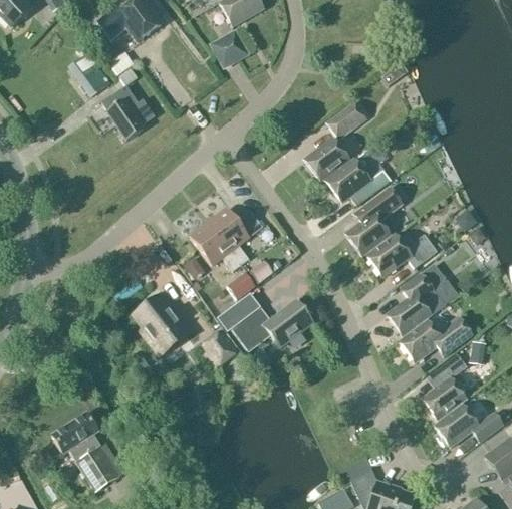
[(0,0),(0,14),(12,27),(32,8),(24,0),(0,0)]
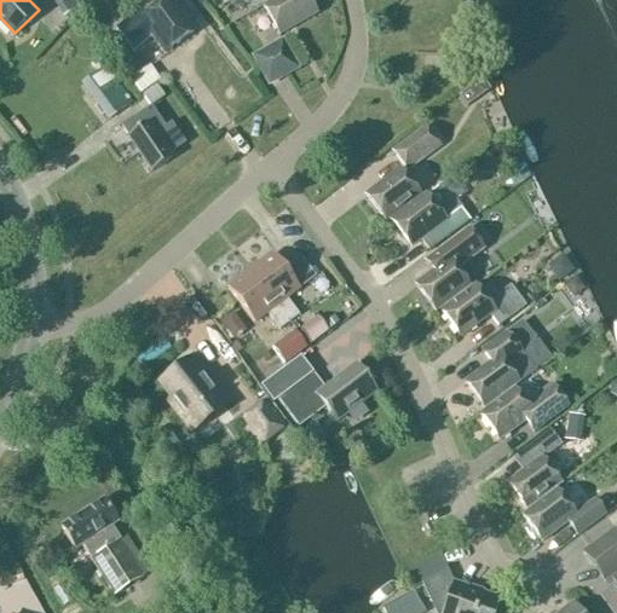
[(119,25),(134,46),(154,33),(166,50),(195,28),(173,0),(162,0),(144,13),(142,9),(119,25)]
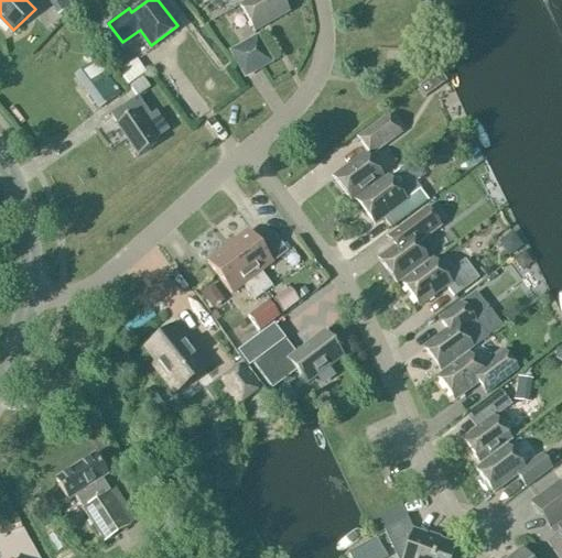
[(257,28),(291,8),(285,0),(246,0),(242,2),(257,28)]
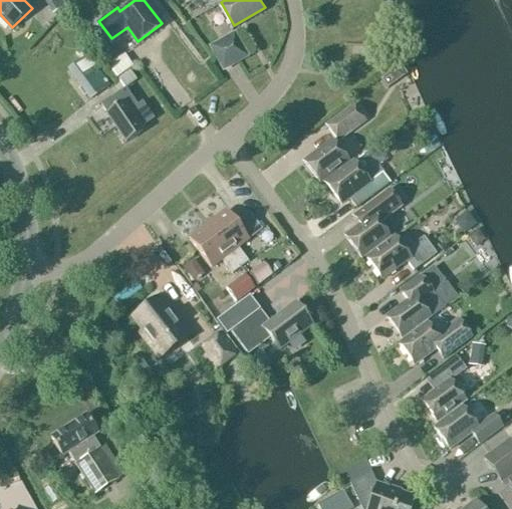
[(251,54),(236,28),(209,43),(224,69),(251,54)]
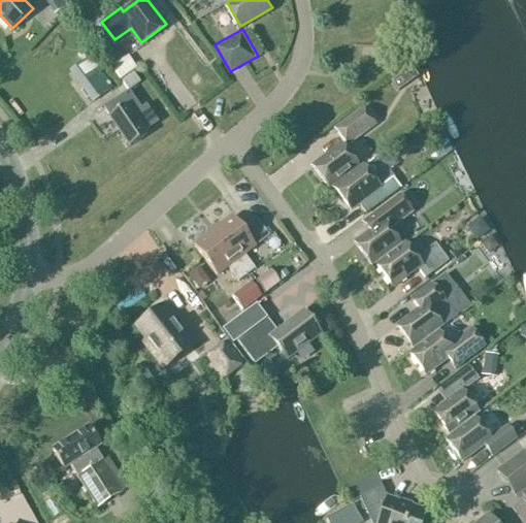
[(126,55),(119,45),(106,55),(122,77),(139,65),(130,52),(126,55)]
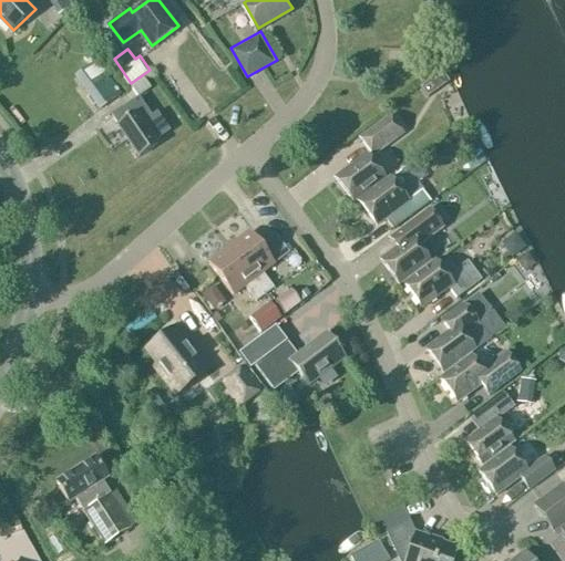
[(104,54),(80,69),(101,104),(125,90),(104,54)]
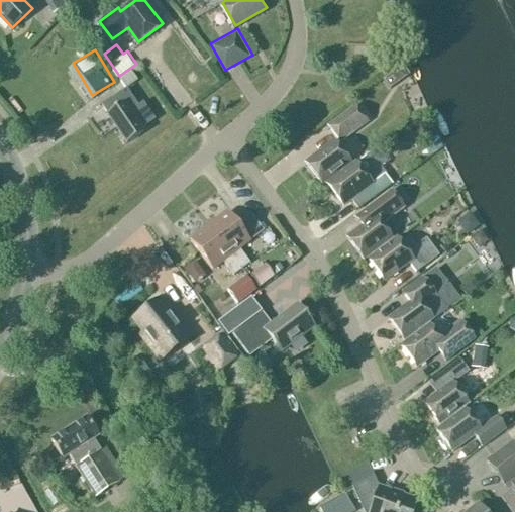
[(127,86),(104,102),(110,110),(109,111),(128,139),(144,128),(141,123),(155,114),(144,100),(139,103),(127,86)]
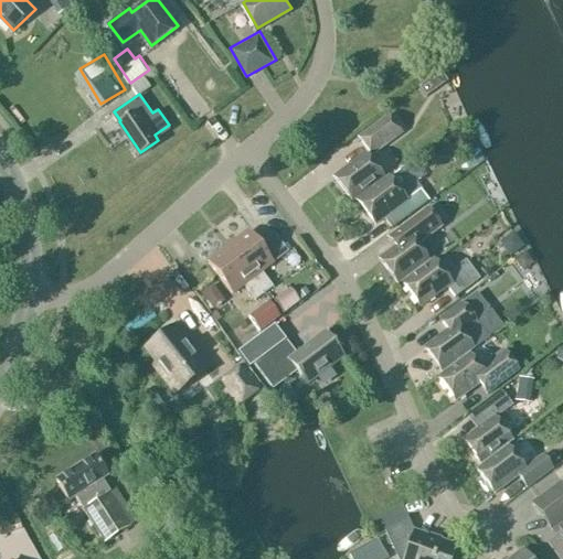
[(403,130),(390,113),(360,133),(373,151),(403,130)]
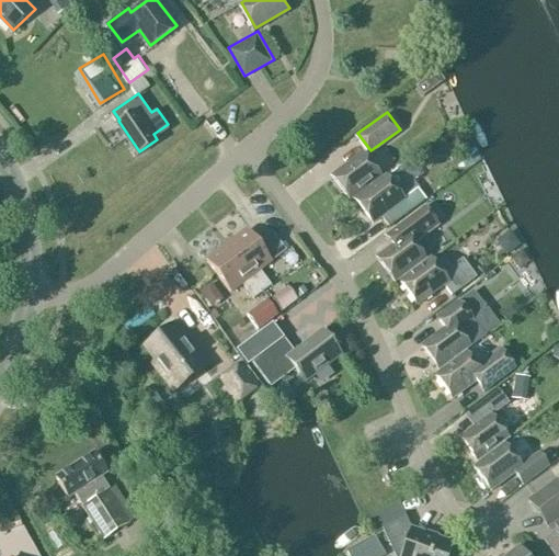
[(333,173),(351,196),(381,173),(364,150),(333,173)]
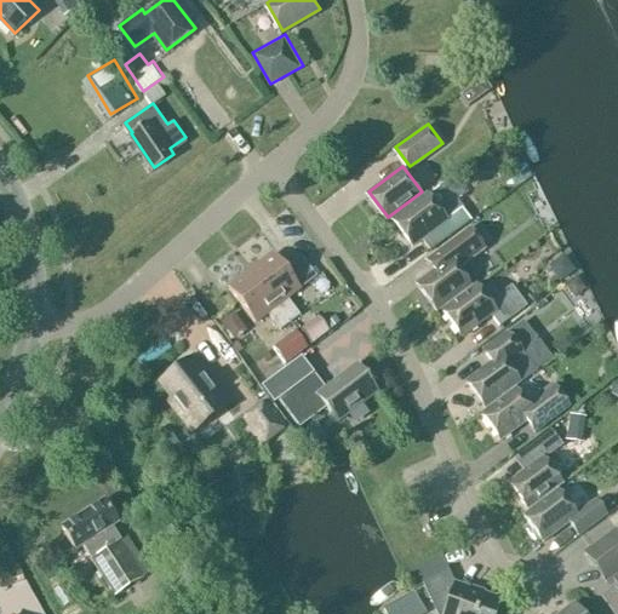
[(448,216),(429,191),(394,218),(413,242),(433,229),(441,240),(471,217),(463,205),(448,216)]
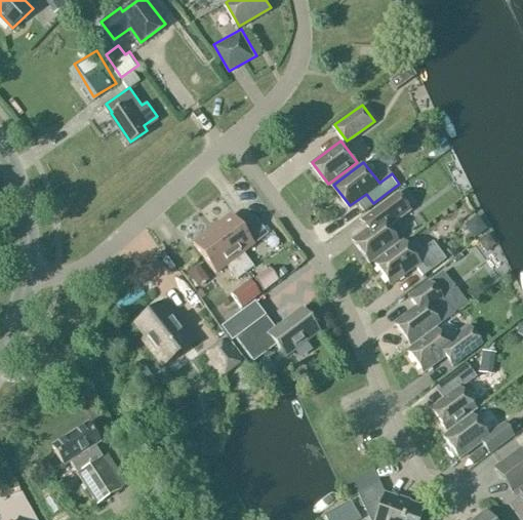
[(354,239),(370,261),(398,239),(388,226),(411,208),(398,191),(362,218),(369,228),(354,239)]
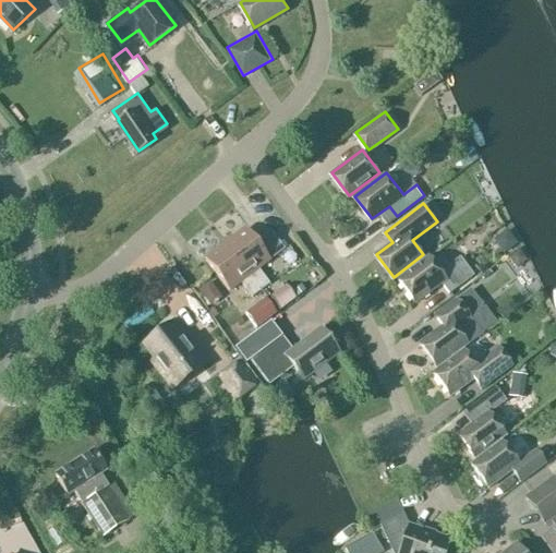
[(248,226),(228,241),(263,288),(272,280),(261,265),(272,256),(248,226)]
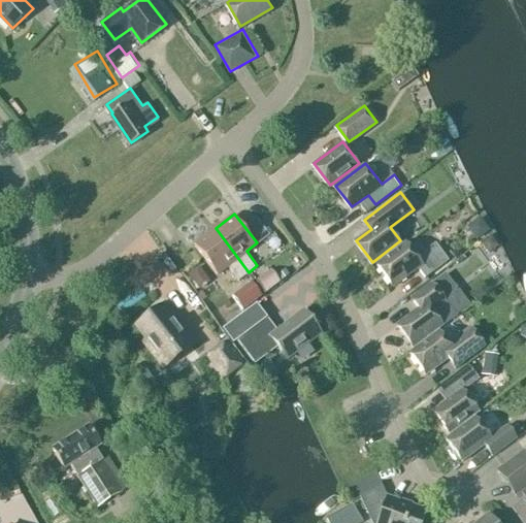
[(240,279),(249,272),(216,228),(196,242),(219,272),(230,264),(240,279)]
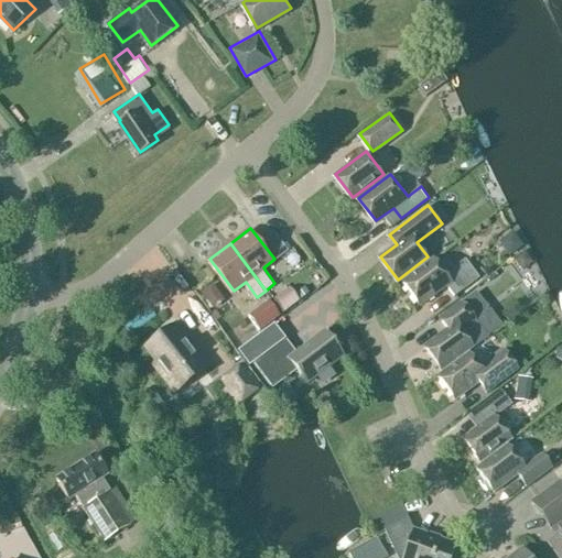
[(431,260),(421,266),(403,280),(421,303),(447,283),(455,293),(481,274),(467,255),(442,274),(431,260)]
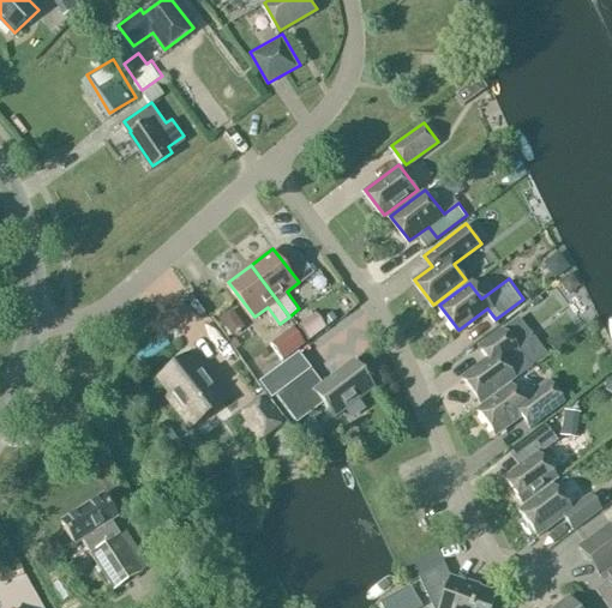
[(327,323),(317,311),(300,325),(309,336),(327,323)]
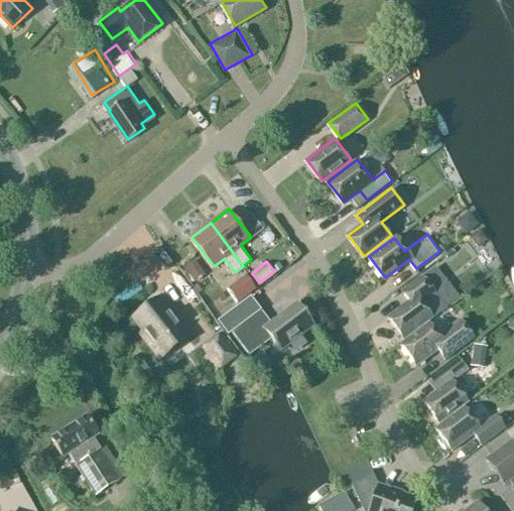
[(423,275),(403,289),(411,299),(389,315),(405,337),(434,314),(426,304),(438,295),(423,275)]
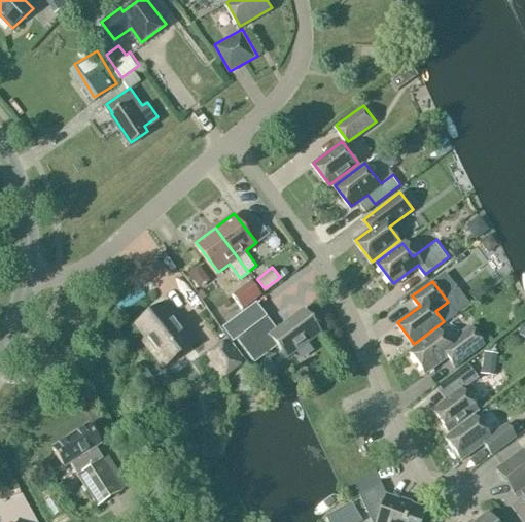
[(235,290),(244,303),(255,294),(245,282),(235,290)]
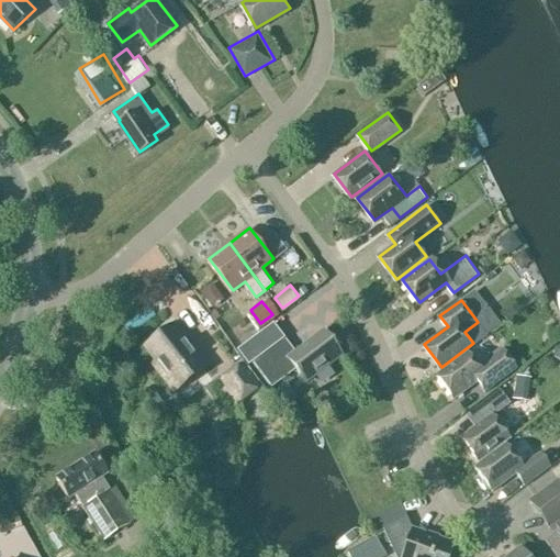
[(158,359),(155,361),(176,388),(208,363),(177,322),(147,344),(158,359)]
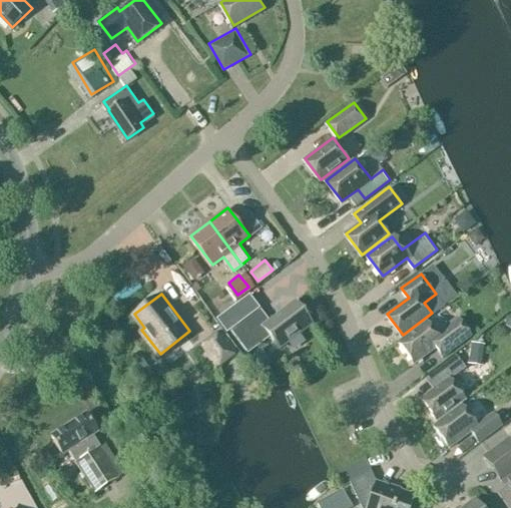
[(281,346),(314,321),(297,299),(271,319),(261,306),(231,327),(249,351),(272,334),(281,346)]
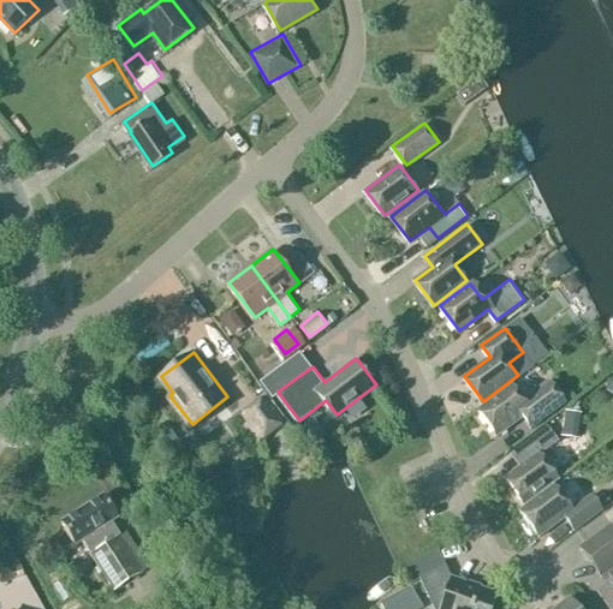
[(524,395),(513,382),(478,407),(498,434),(524,413),(533,425),(567,399),(551,376),(524,395)]
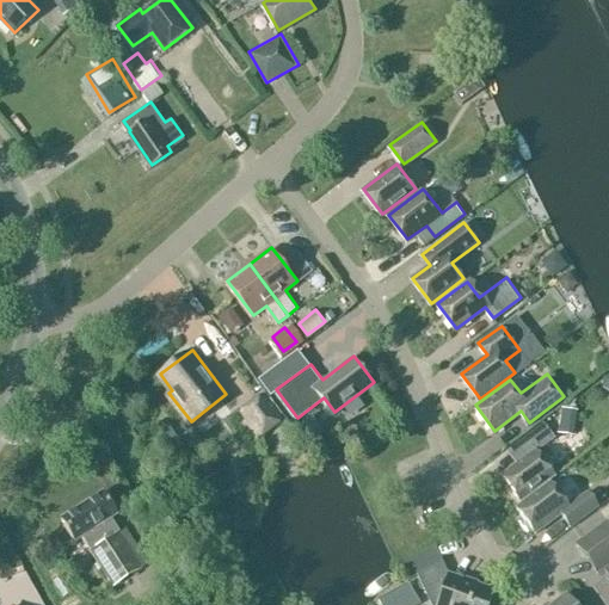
[(244,411),(259,431),(283,414),(268,393),(244,411)]
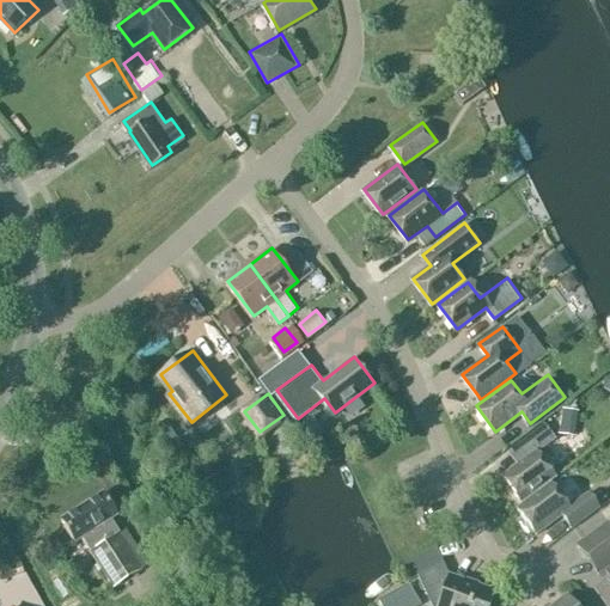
[(522,500),(557,473),(540,450),(557,435),(547,422),(519,441),(529,454),(502,473),(522,500)]
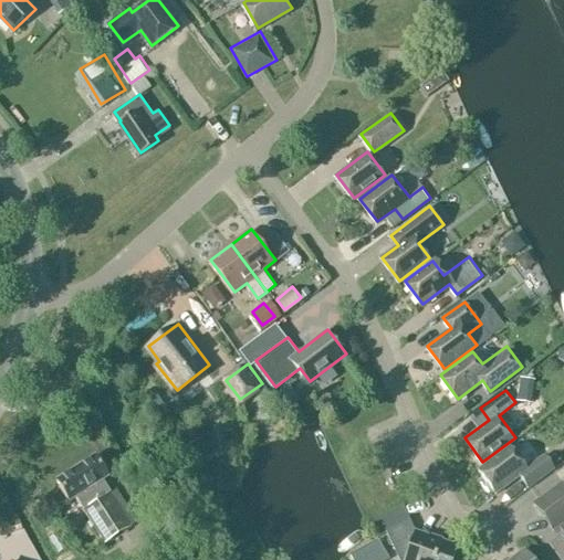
[(526,468),(535,481),(557,465),(547,452),(529,466),(512,443),(479,467),(497,490),(526,468)]
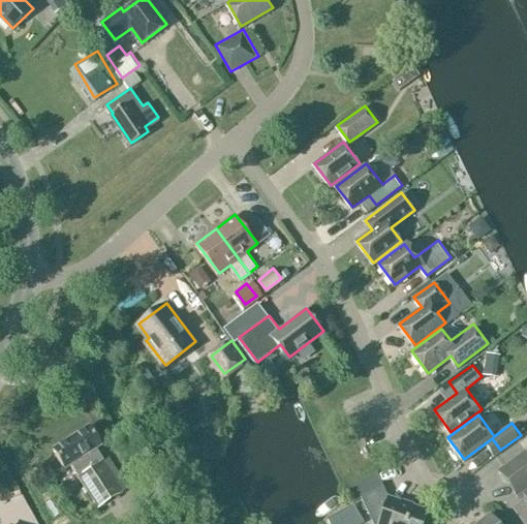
[(102,443),(90,424),(54,447),(66,466),(72,463),(99,505),(129,486),(110,454),(103,458),(96,448),(102,443)]
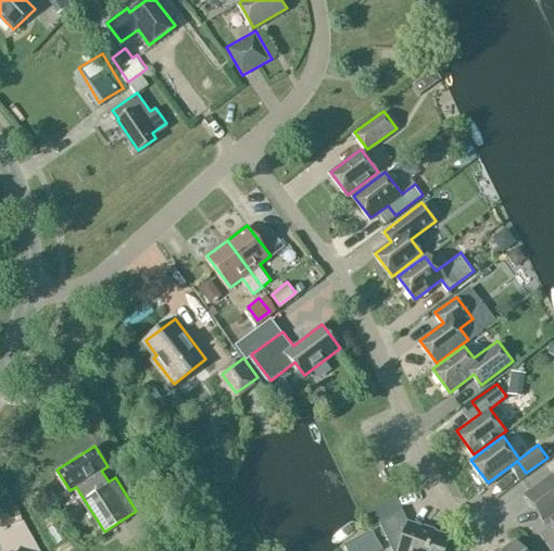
[(553,474),(552,473),(526,493),(545,520),(550,515),(553,520),(553,525),(544,534),(553,546),(553,474)]
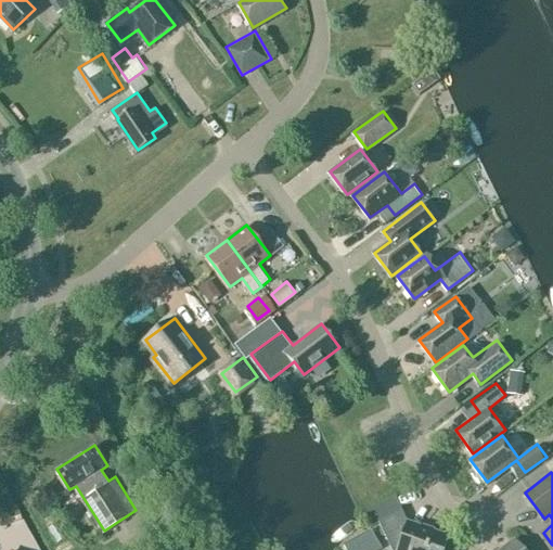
[(409,521),(402,507),(378,517),(394,549),(444,549),(449,535),(409,521)]
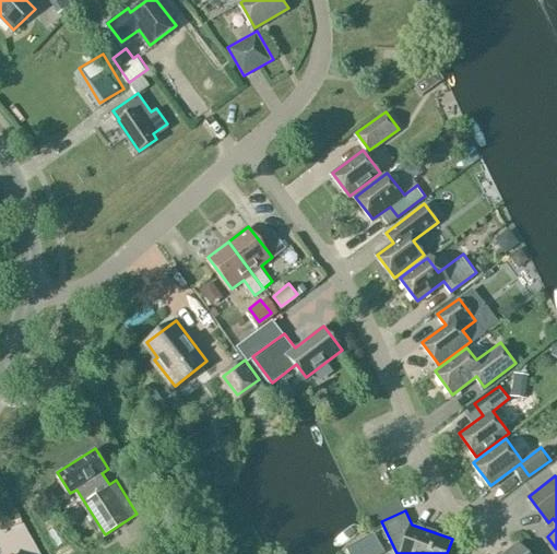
[(526,553),(518,542),(502,553),(526,553)]
